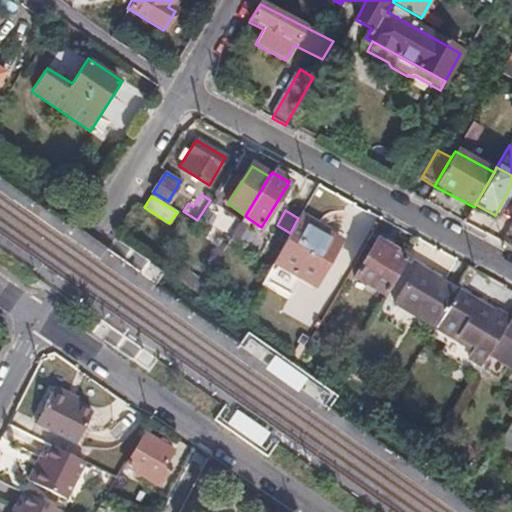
[(290,233),(264,279),(294,296),(305,276),(318,282),(339,241),(298,218),(290,233)]
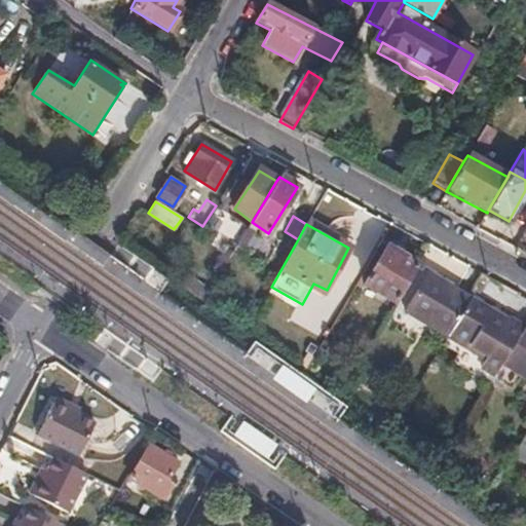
[(365,284),(396,302),(417,265),(386,248),(365,284)]
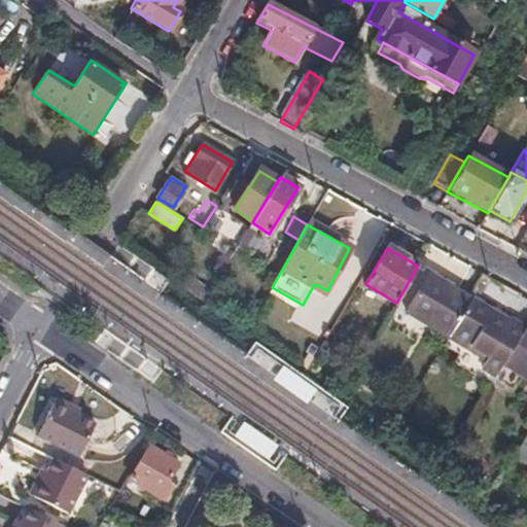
[(408,311),(448,336),(470,299),(429,275),(408,311)]
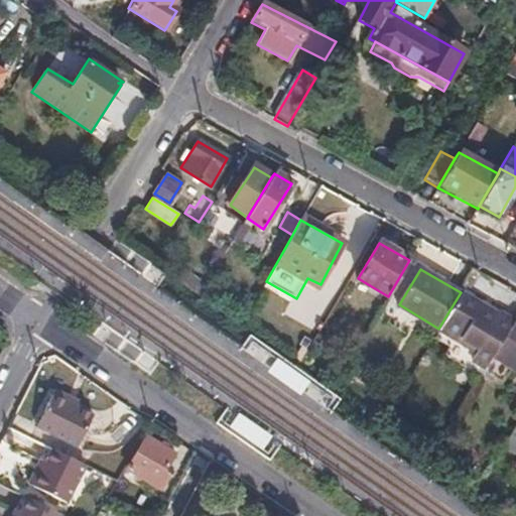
[(461,292),(438,329),(477,353),(473,359),(485,367),(492,355),(514,320),(499,312),(498,314),(461,292)]
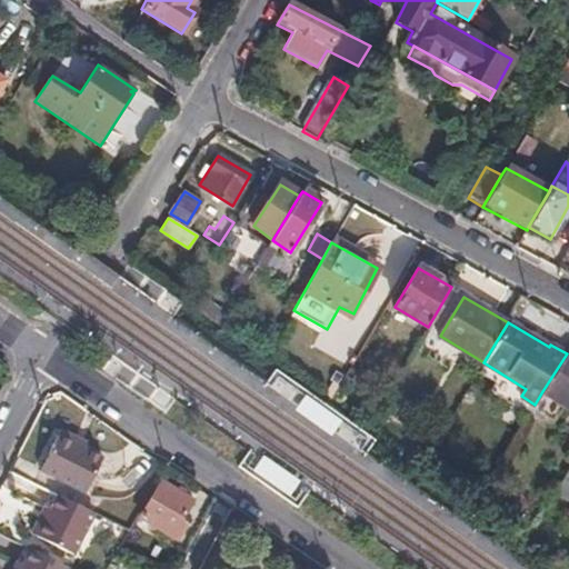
[(542,391),(568,407),(568,351),(568,350),(567,353),(542,391)]
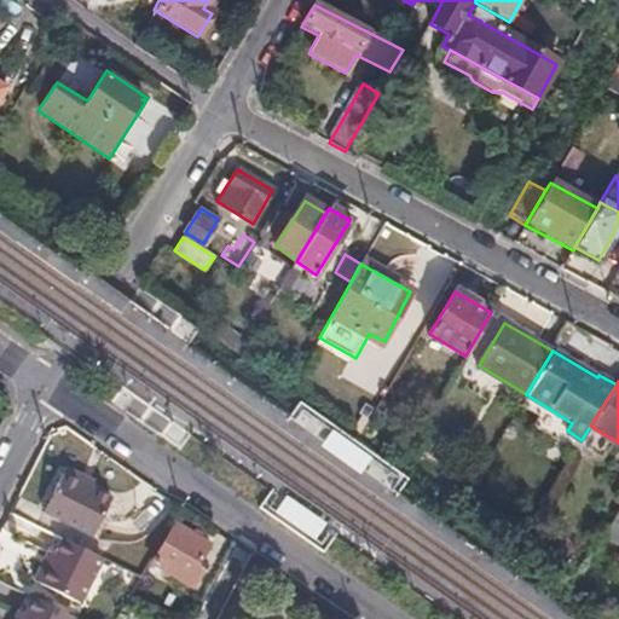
[(323,446),(364,475),(375,460),(333,431),(323,446)]
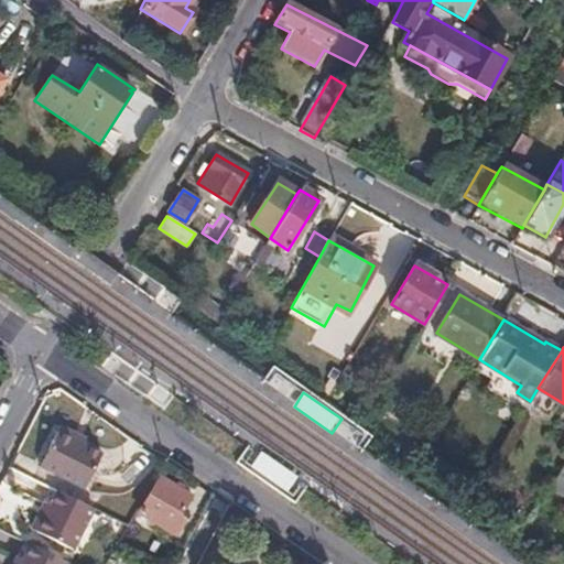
[(60,425),(55,433),(82,446),(85,438),(60,425)]
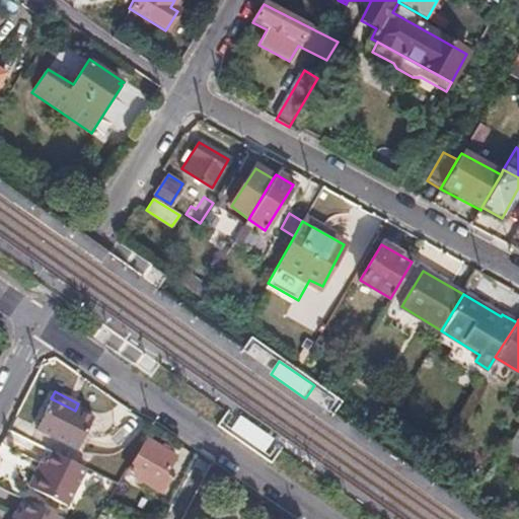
[(75,411),(51,398),(34,430),(76,451),(92,420),(75,411)]
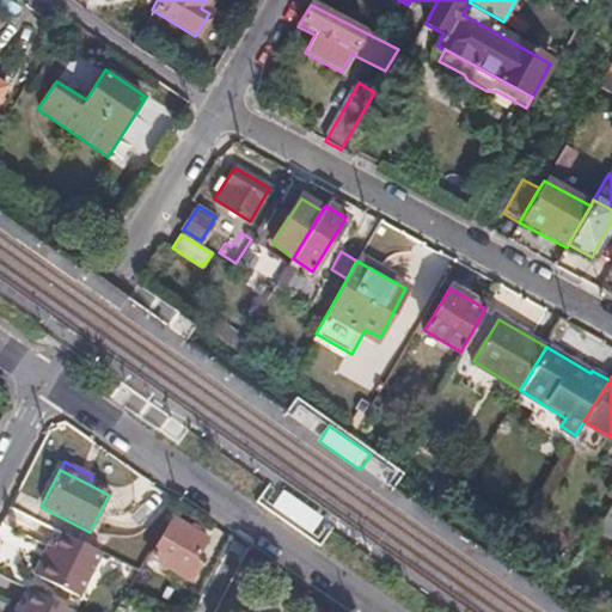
[(444,482),(435,495),(450,506),(459,491),(444,482)]
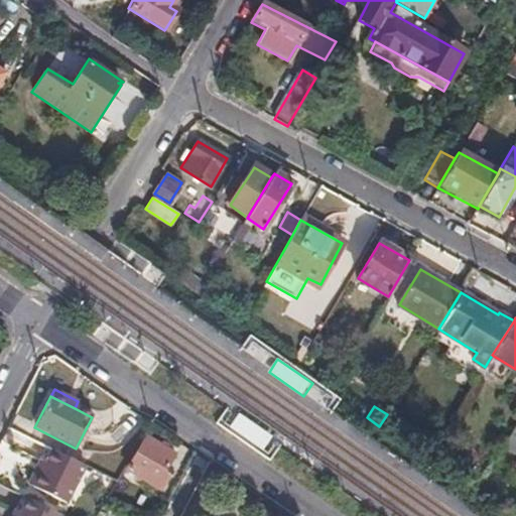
[(272,435),(239,413),(236,417),(229,426),(262,448),(270,438),(272,435)]
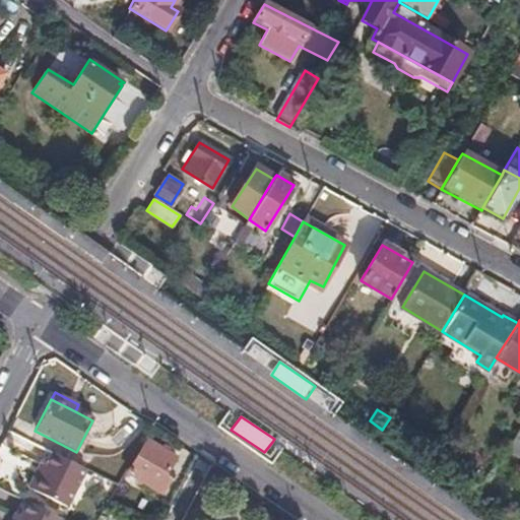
[(420,427),(436,436),(441,428),(426,418),(420,427)]
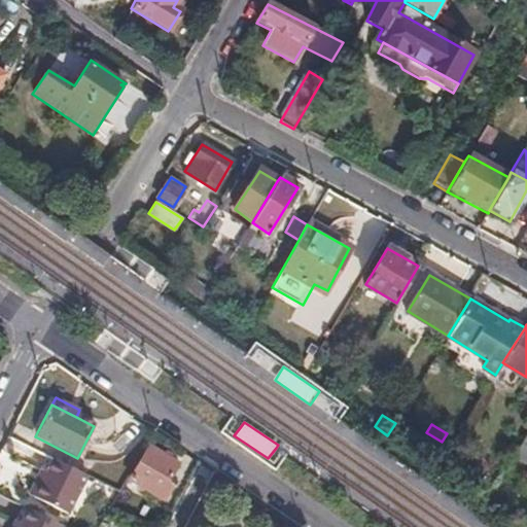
[(526,436),(518,453),(526,458),(526,436)]
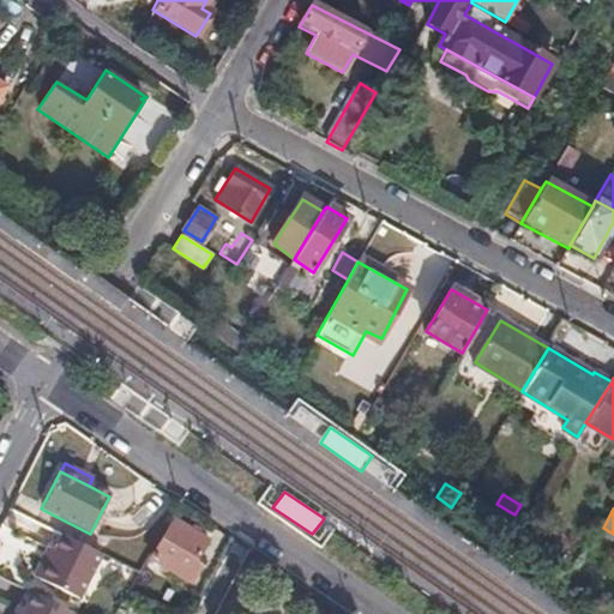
[(173,521),(151,559),(191,583),(199,566),(192,561),(205,539),(173,521)]
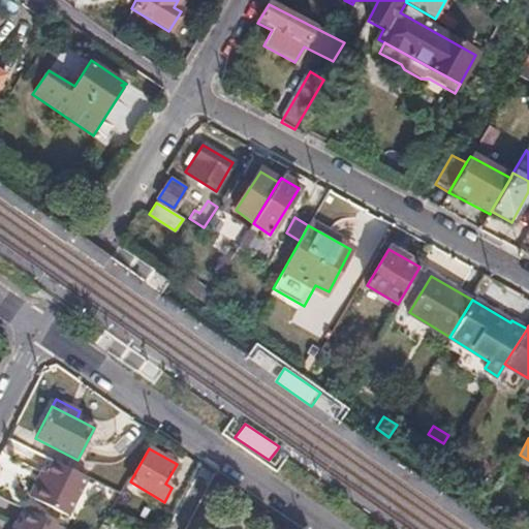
[(87,478),(55,462),(48,474),(35,499),(68,516),(87,478)]
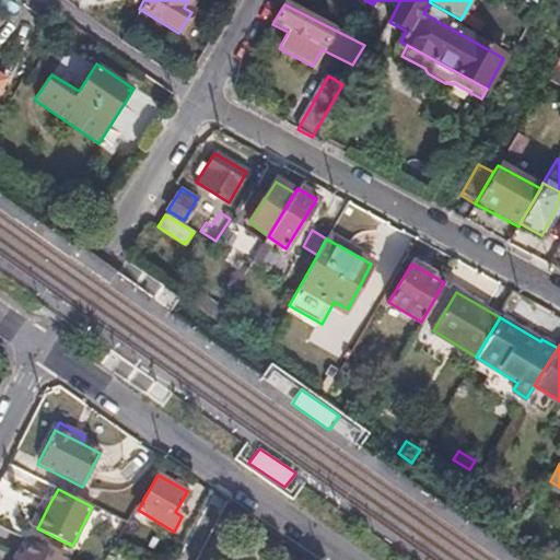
[(32,525),(37,528),(50,502),(45,500),(32,525)]
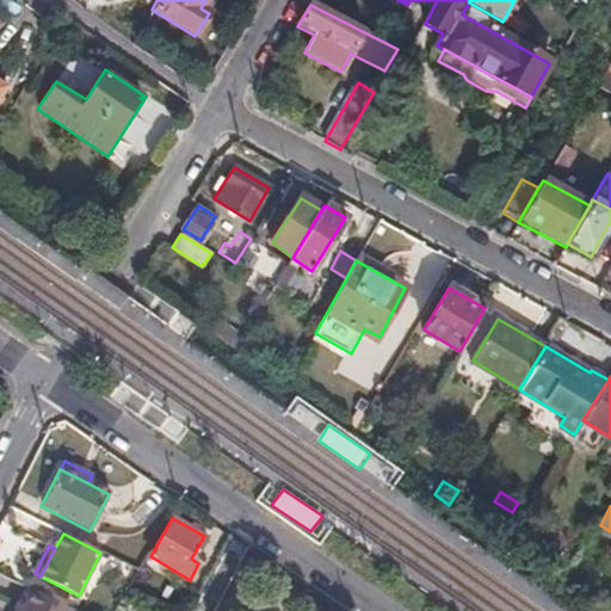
[(246,554),(242,560),(253,569),(257,562),(246,554)]
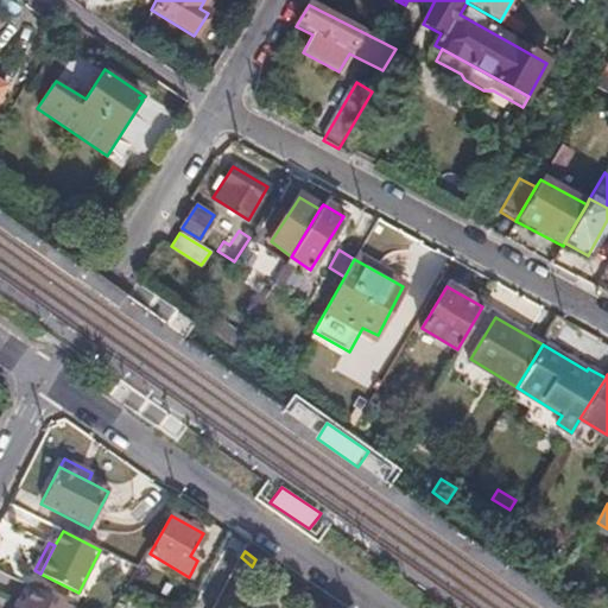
[(69,607),(71,606),(35,587),(25,605),(23,607),(69,607)]
